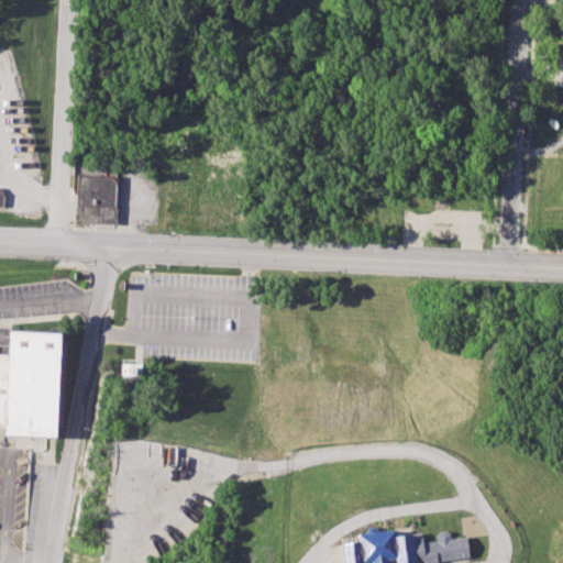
[(550,43),(562,43),(562,67),(549,67),(550,43)]
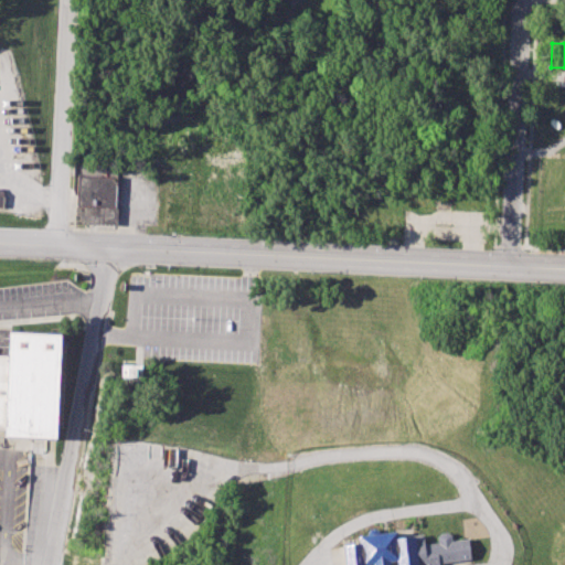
[(78,174),(117,177),(115,225),(76,223),(78,174)]
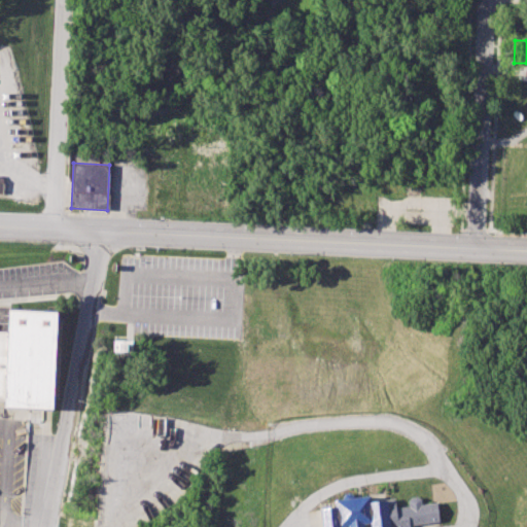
[(0,401),(2,402),(2,410),(53,413),(57,312),(7,310),(6,332),(0,331),(0,401)]
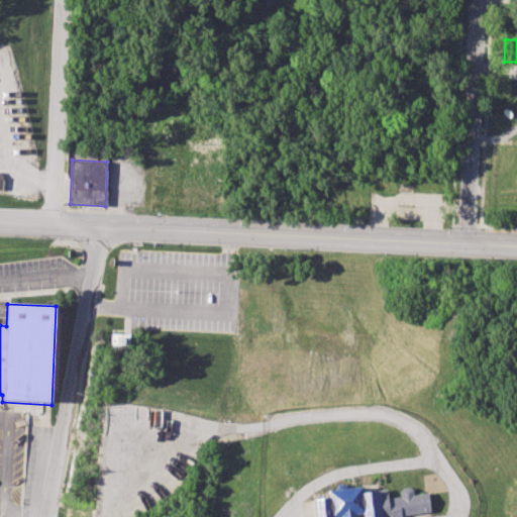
[(112,335),(128,335),(131,335),(131,346),(112,346),(112,335)]
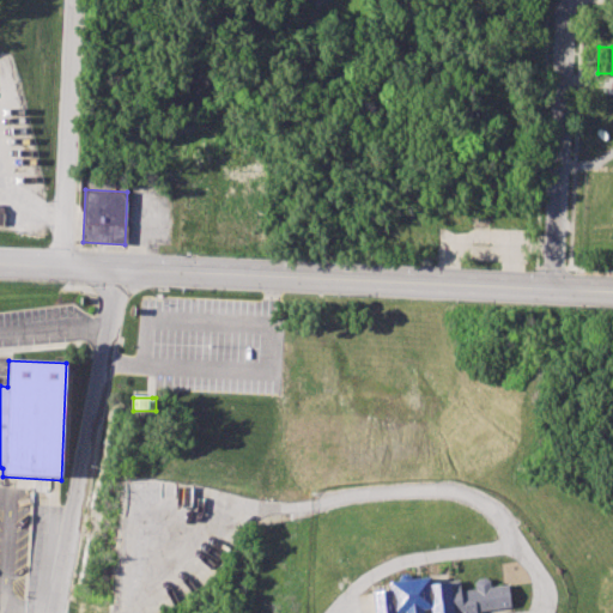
[(371,612),(370,593),(389,590),(388,582),(430,577),(431,583),(456,581),(457,592),(475,589),(475,581),(486,580),(486,588),(508,586),(510,605),(475,608),(475,612),(429,612),(429,608),(423,610),(423,612),(401,612),(399,612),(371,612)]
